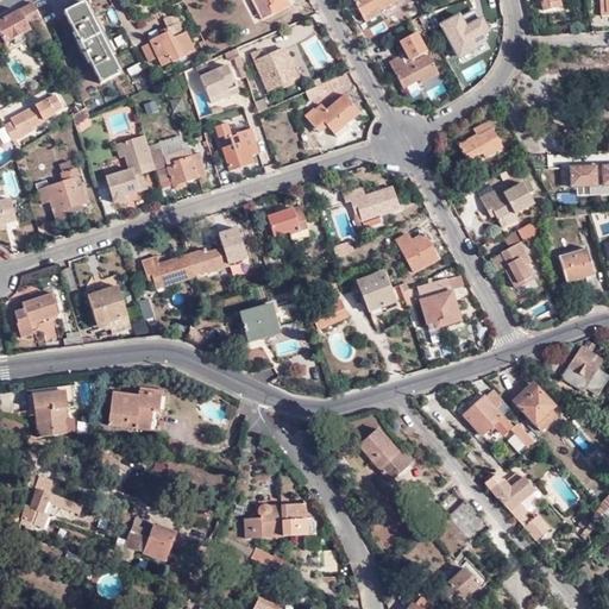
[(243,0),(242,1),(255,24),(262,19),(251,0),(243,0)]
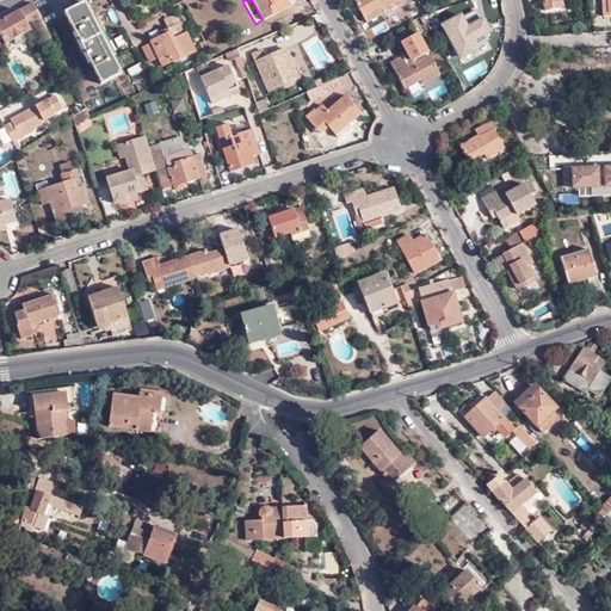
[(253,0),(263,18),(291,4),(288,0),(253,0)]
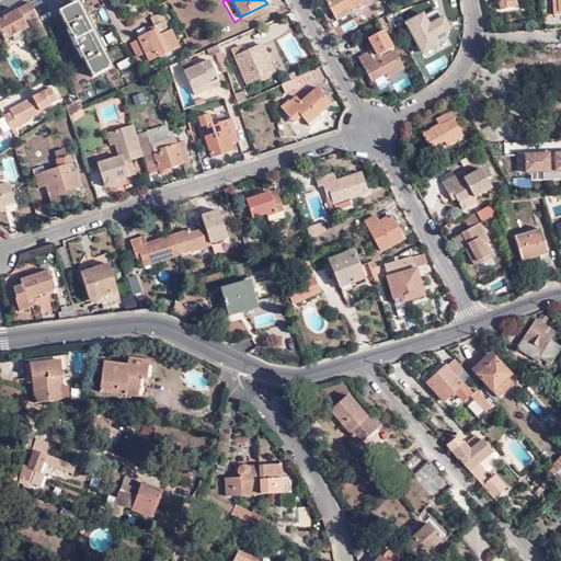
[(325,0),(334,13),(348,6),(351,11),(367,2),(365,0),(325,0)]
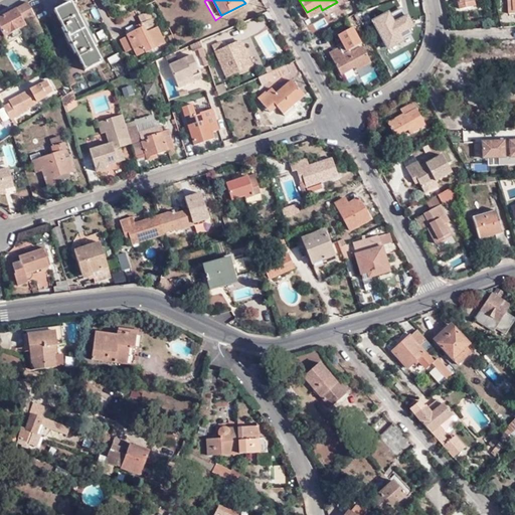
[(458,0),(460,8),(476,6),(474,0),(458,0)]
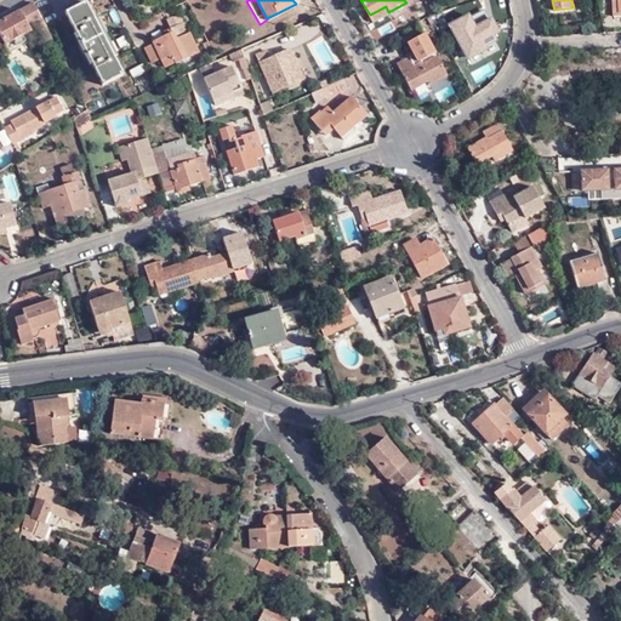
[(620,0),(609,0),(610,16),(620,15),(620,12),(620,11),(620,0)]
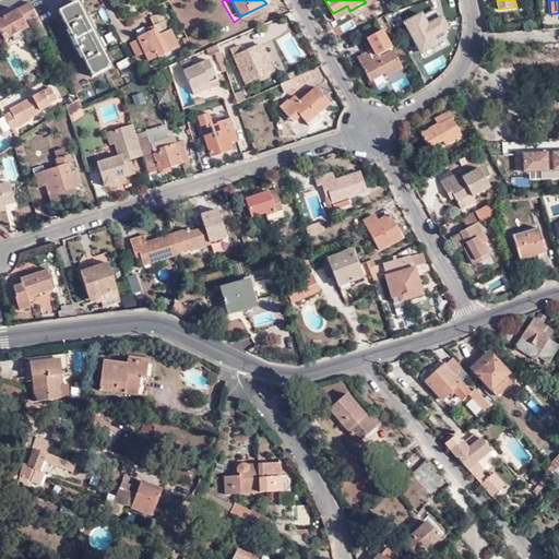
[(27,4),(0,20),(0,30),(7,42),(14,37),(15,38),(15,39),(15,40),(18,43),(24,38),(24,36),(23,35),(22,35),(21,33),(30,28),(27,24),(34,21),(39,18),(33,4),(32,2),(27,4)]
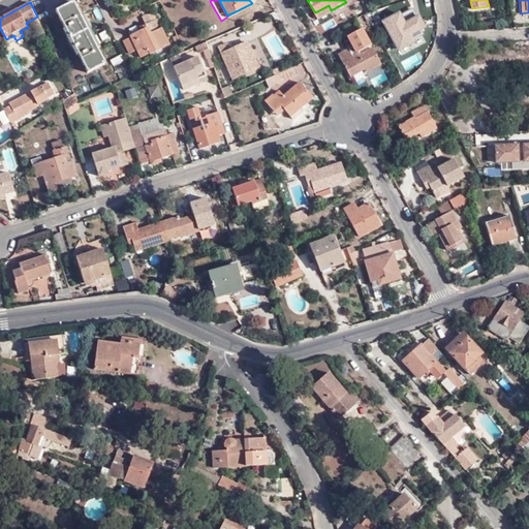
[(106,64),(99,50),(82,18),(73,2),(56,11),(65,30),(79,55),(89,73),(106,64)]
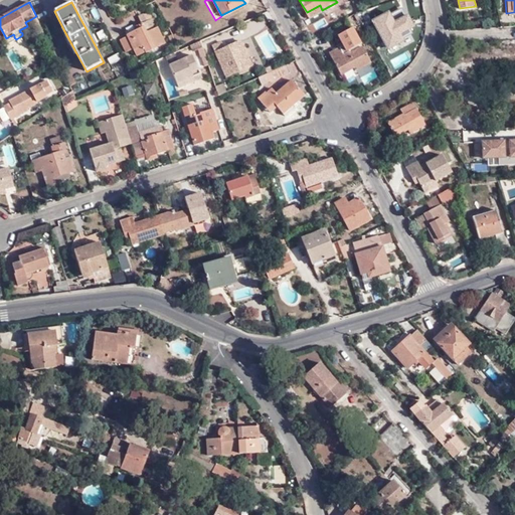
[(320,5),(307,12),(309,17),(322,10),(320,5)]
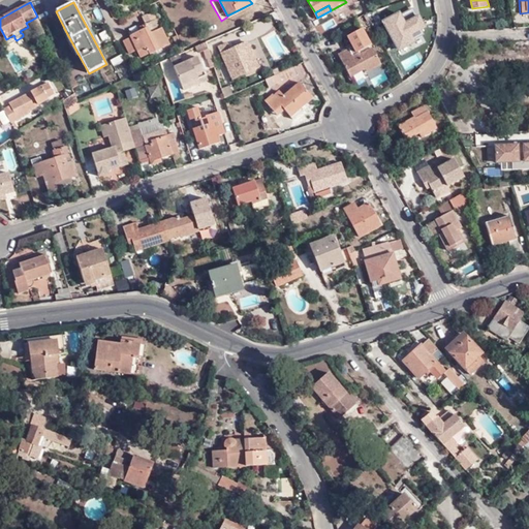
[(82,18),(99,50),(101,48),(85,16),(82,18)]
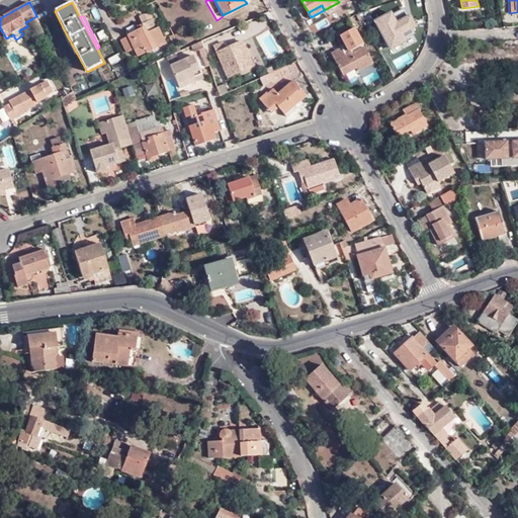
[(390,48),(405,38),(416,31),(417,31),(408,15),(393,23),(390,17),(376,24),(390,48)]
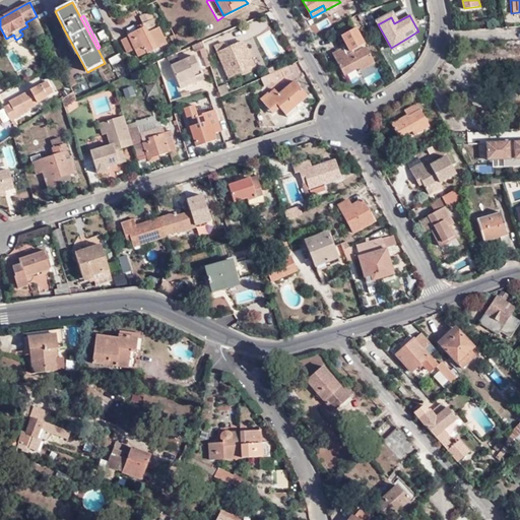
[(37,16),(31,19),(40,35),(45,33),(37,16)]
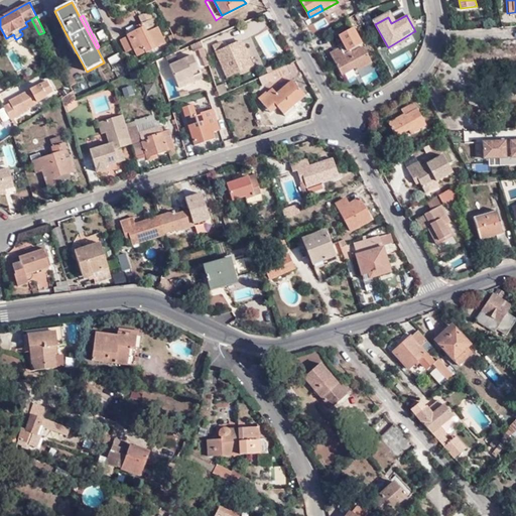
[(133,46),(133,48),(141,44),(143,50),(136,53),(137,55),(164,43),(157,28),(146,33),(144,29),(148,27),(146,22),(136,27),(138,30),(128,34),(128,35),(121,39),(126,50),(133,46)]
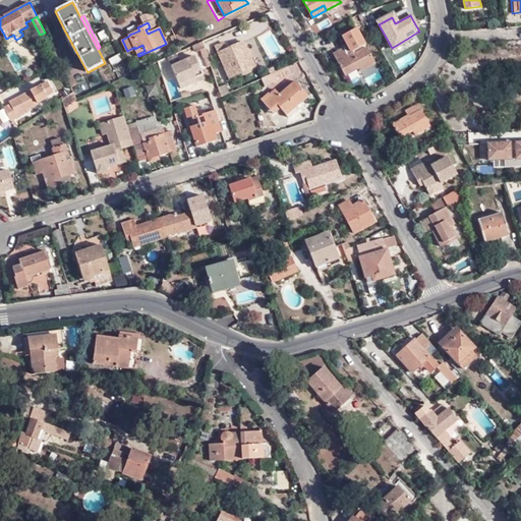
[(75,56),(77,54),(64,30),(62,31),(75,56)]
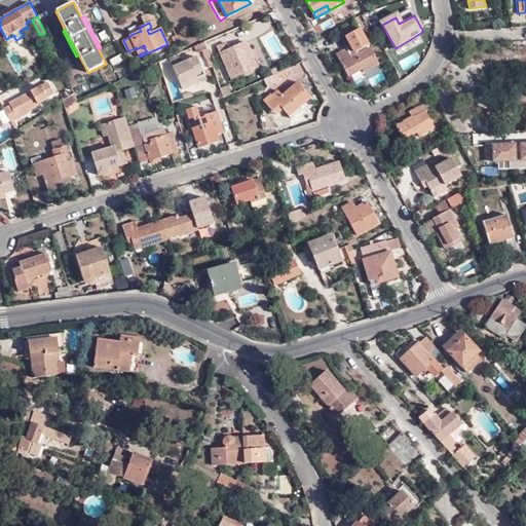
[(422,32),(411,39),(414,45),(425,38),(422,32)]
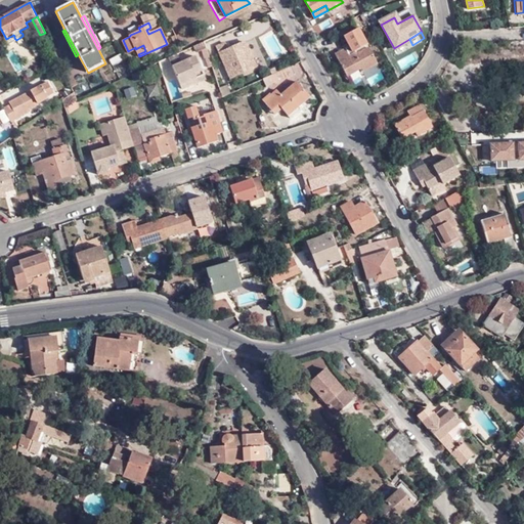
[(254,60),(245,42),(228,49),(224,42),(216,45),(231,79),(241,74),(239,71),(243,70),(243,67),(254,60)]
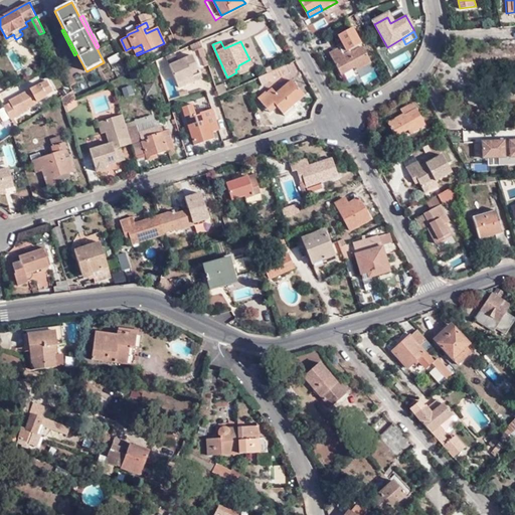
[(197,48),(201,47),(200,42),(190,46),(192,51),(197,48)]
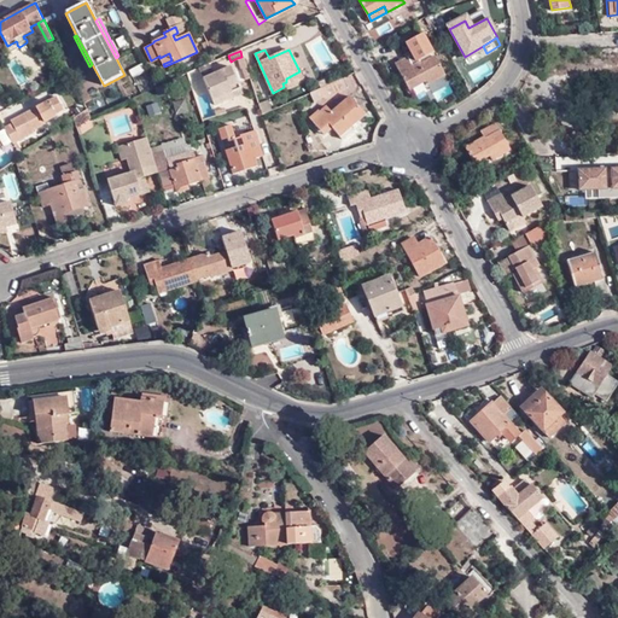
[(169,53),(159,58),(163,64),(172,60),(169,53)]
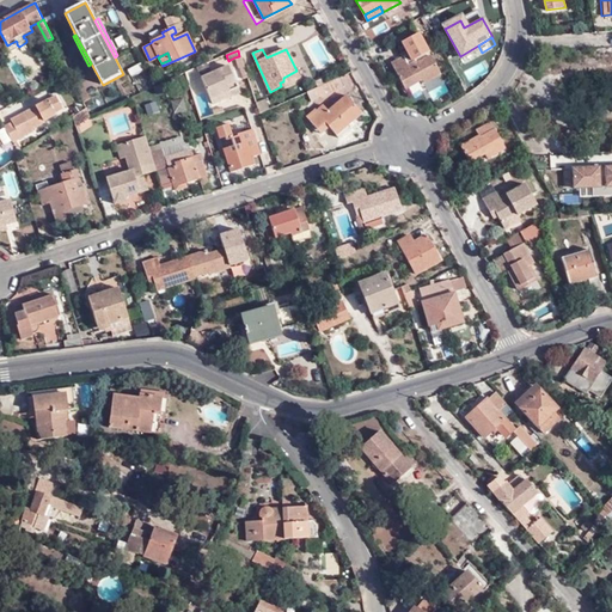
[(393,62),(407,89),(421,80),(423,84),(441,75),(430,56),(416,63),(414,60),(408,65),(404,57),(393,62)]
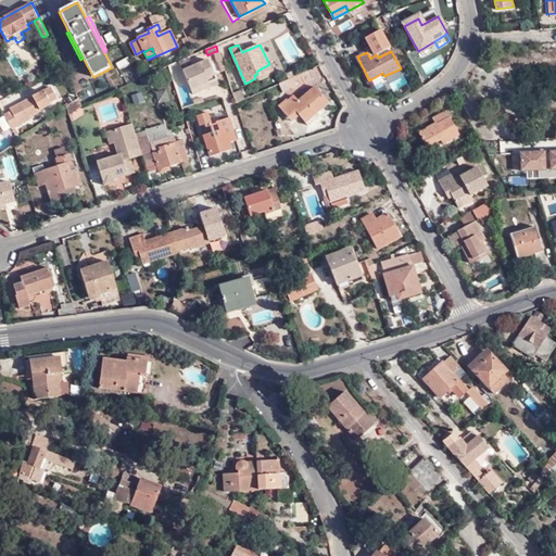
[(182,70),(191,89),(207,83),(210,87),(217,84),(206,59),(191,65),(188,58),(179,62),(182,70)]
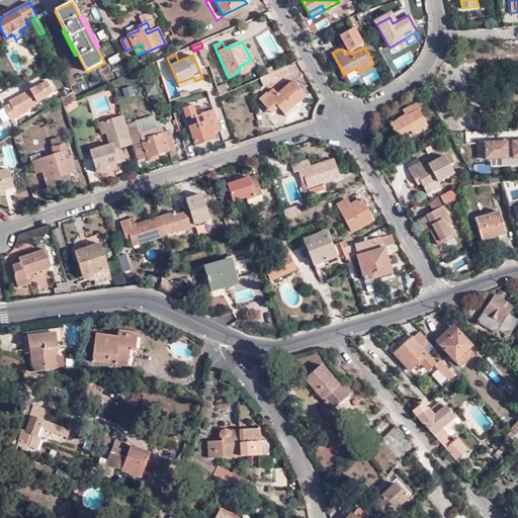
[(287,65),(259,78),(263,86),(290,73),(287,65)]
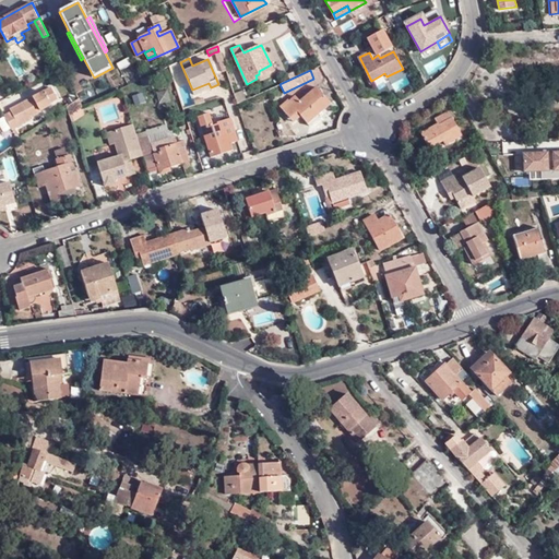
[(384,73),(371,81),(372,84),(387,76),(384,73)]
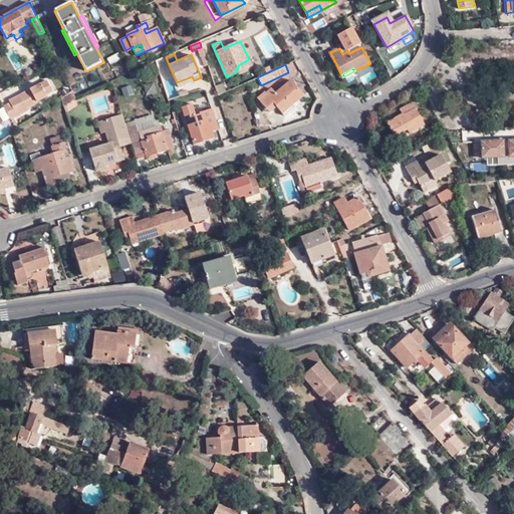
[(376,79),(373,67),(358,71),(362,83),(376,79)]
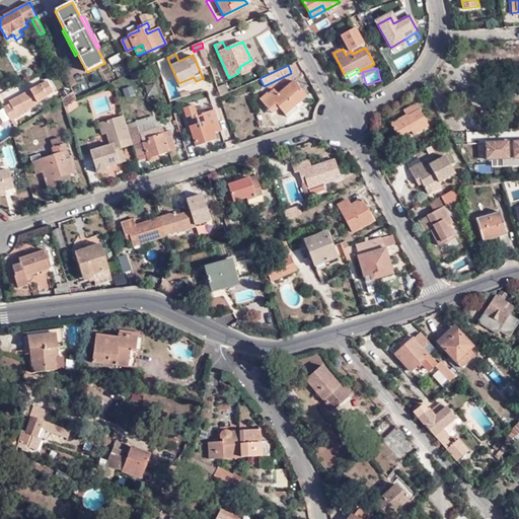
[(180,87),(196,81),(194,77),(178,83),(180,87)]
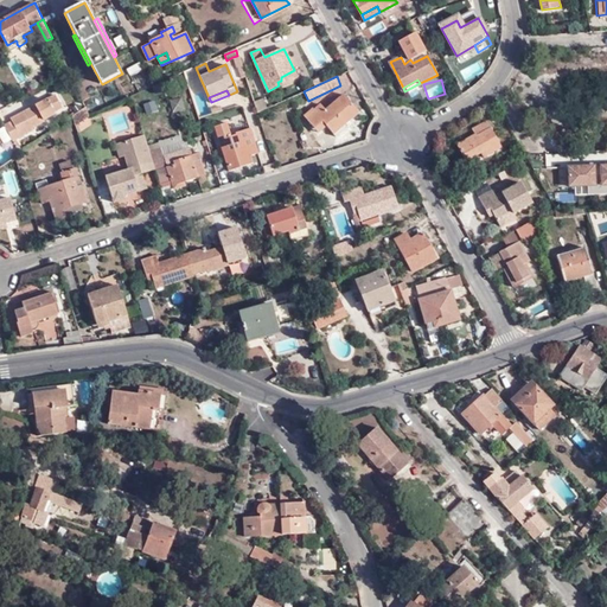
[(12,140),(32,129),(32,128),(44,121),(43,119),(52,113),(52,110),(61,106),(55,95),(10,119),(12,121),(4,126),(12,140)]
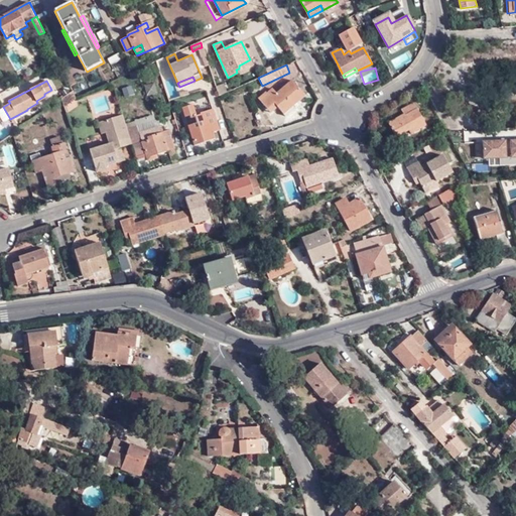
[(304,97),(291,81),(276,94),(272,90),(267,95),(266,93),(258,99),(271,114),(278,108),(283,113),(291,106),(293,107),(304,97)]
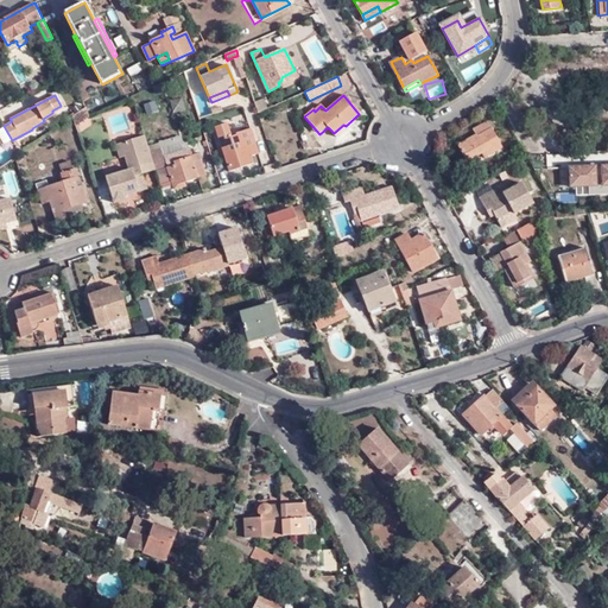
[(153,100),(143,103),(146,113),(157,109),(153,100)]
